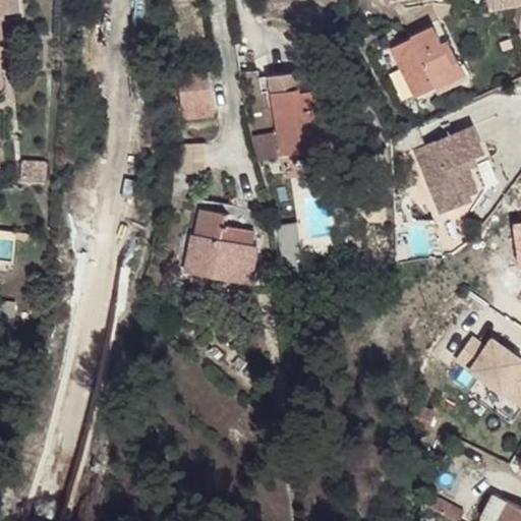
[(0,0),(0,11),(14,9),(13,0),(0,0)]
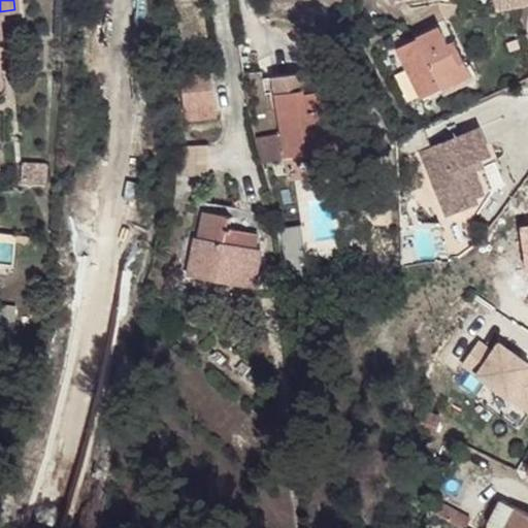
[(527,0),(496,0),(498,8),(527,3),(527,0)]
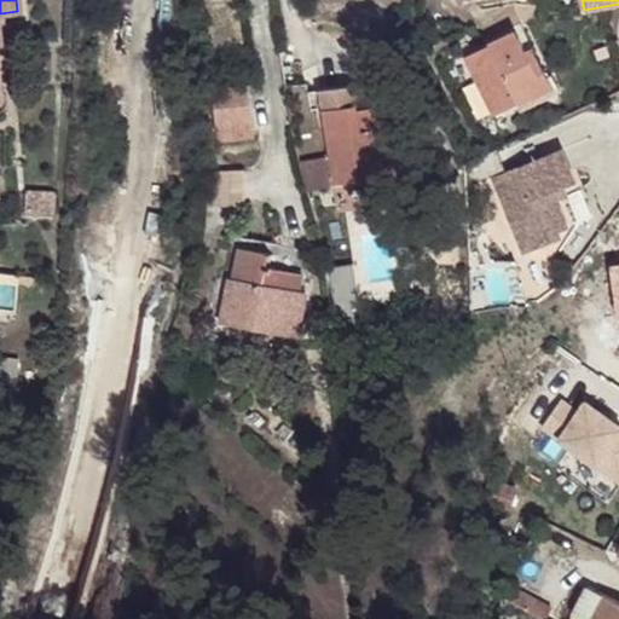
[(513,30),(462,52),(489,113),(513,103),(509,94),(543,79),(528,47),(521,51),(513,30)]
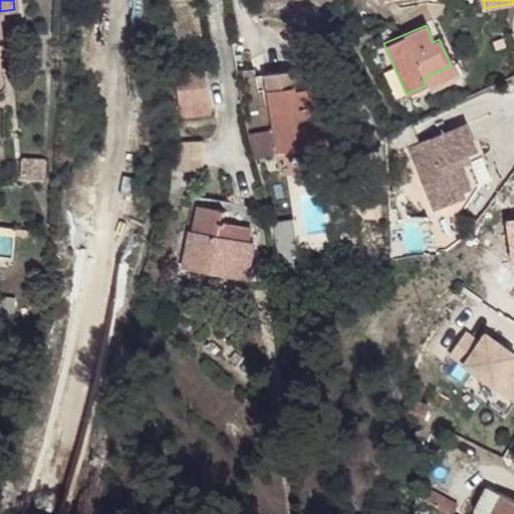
[(426,85),(406,93),(409,99),(456,77),(451,65),(423,78),(426,85)]
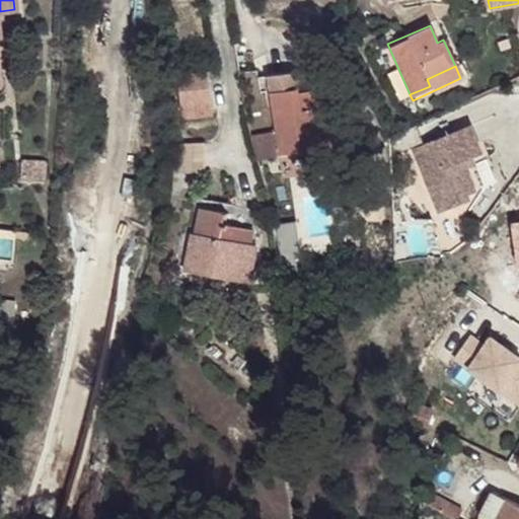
[(272,73),(276,112),(318,106),(313,67),(272,73)]
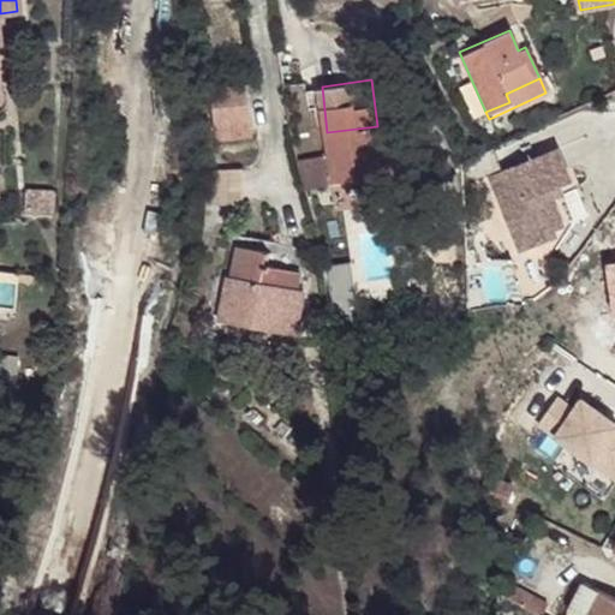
[(209,89),(215,127),(252,120),(245,84),(209,89)]
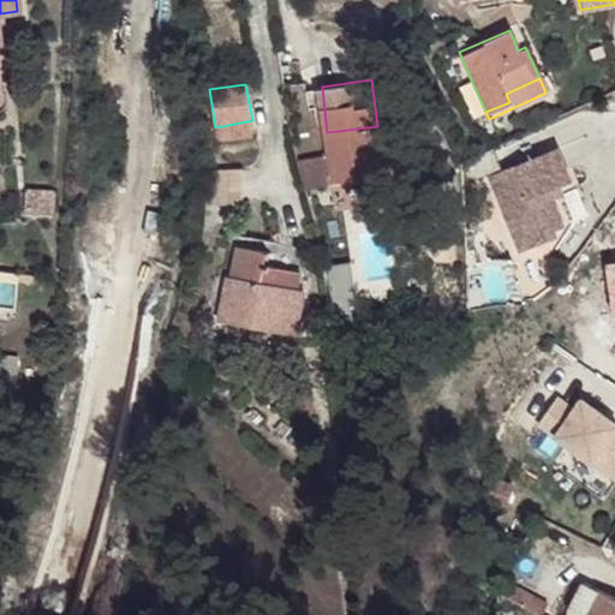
[(215,127),(218,135),(252,129),(252,120),(215,127)]
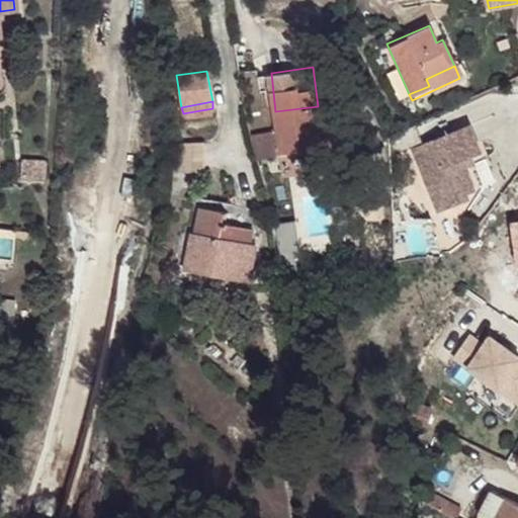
[(275,111),(280,152),(323,147),(318,106),(275,111)]
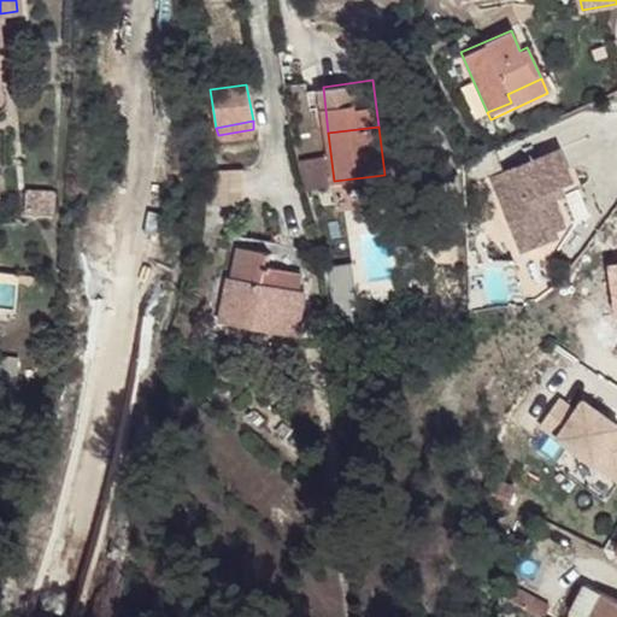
[(552,147),(489,178),(526,252),(558,236),(554,230),(564,224),(551,198),(557,195),(552,188),(569,180),(552,147)]
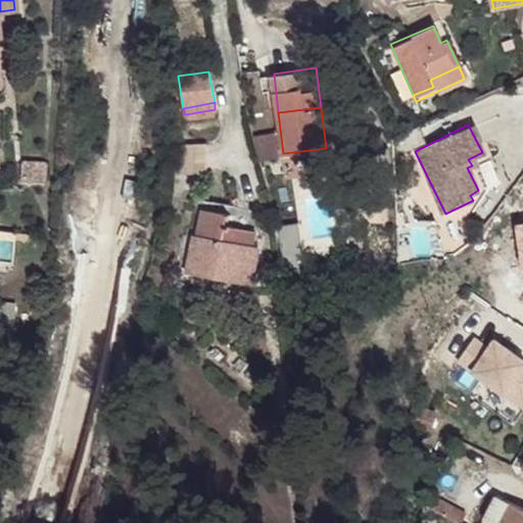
[(207,139),(175,141),(177,172),(209,170),(207,139)]
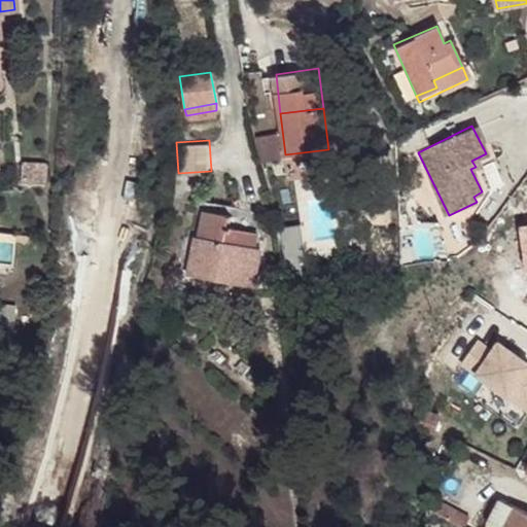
[(485,198),(482,191),(473,197),(477,202),(485,198)]
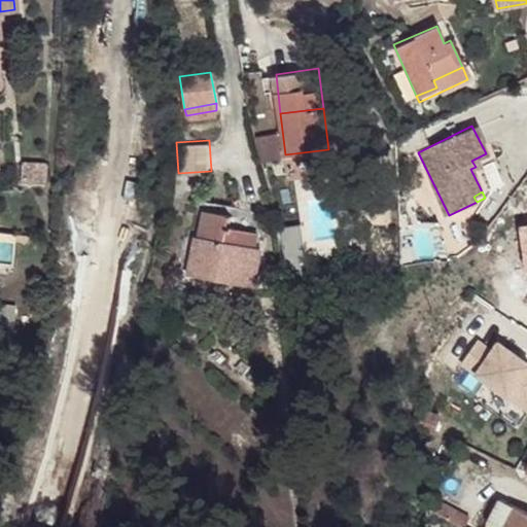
[(195,220),(194,245),(249,247),(249,233),(219,232),(220,220),(195,220)]
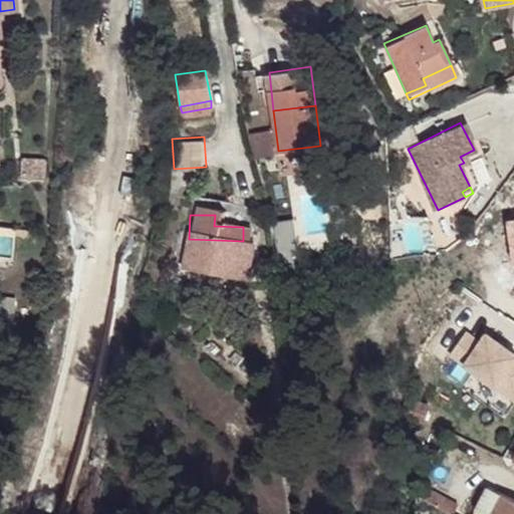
[(186,239),(184,263),(209,264),(209,278),(245,278),(247,241),(243,241),(189,239),(186,239)]
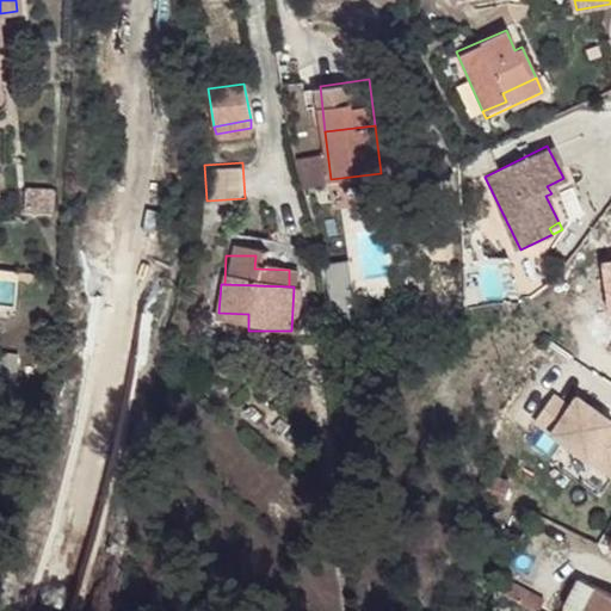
[(413,301),(414,314),(439,312),(437,298),(413,301)]
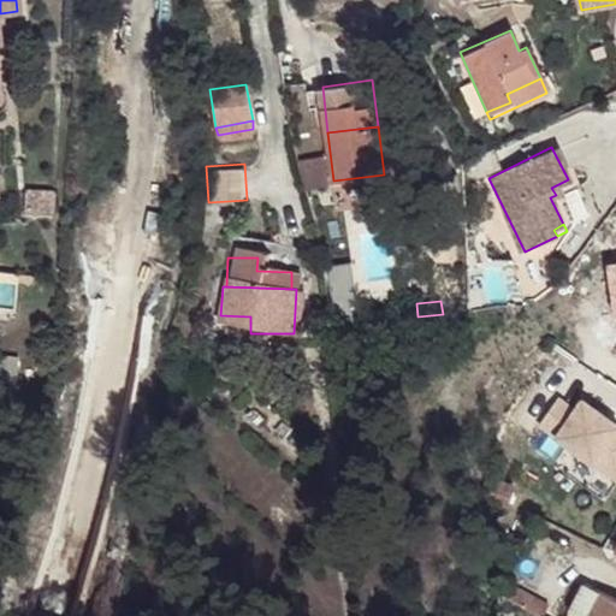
[(220,315),(219,332),(250,333),(250,317),(220,315)]
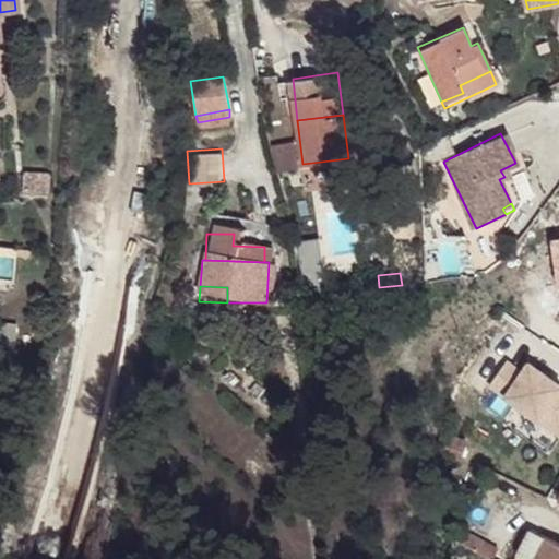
[(507,356),(487,385),(558,433),(558,373),(528,354),(521,366),(507,356)]
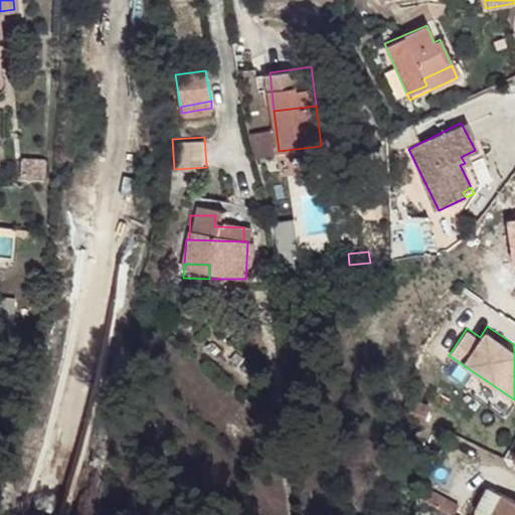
[(407,391),(399,415),(423,422),(427,410),(430,407),(420,403),(422,396),(407,391)]
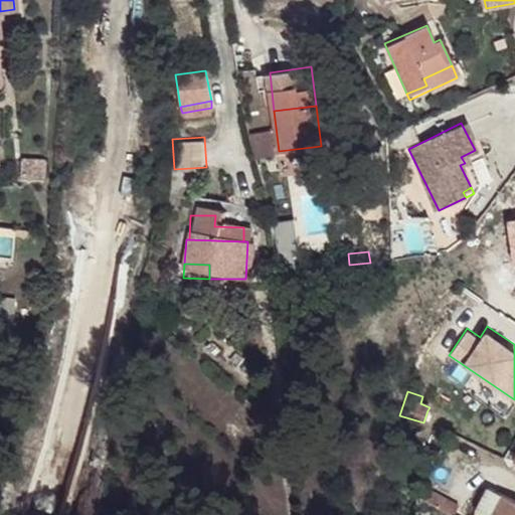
[(514,514),(514,501),(487,487),(474,514),(514,514)]
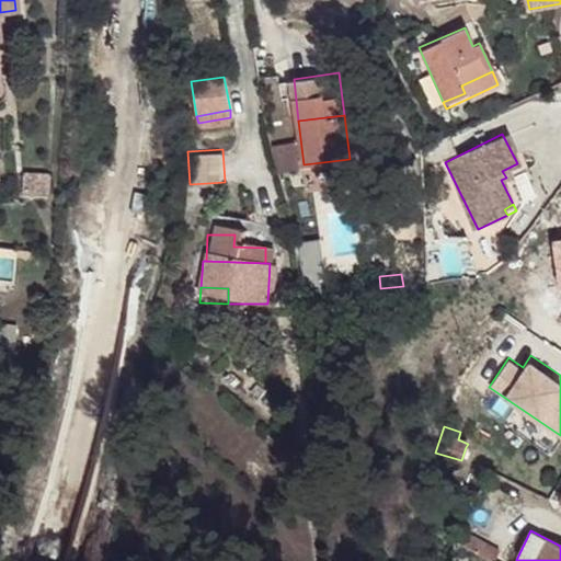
[(450,539),(446,560),(456,560),(459,545),(450,539)]
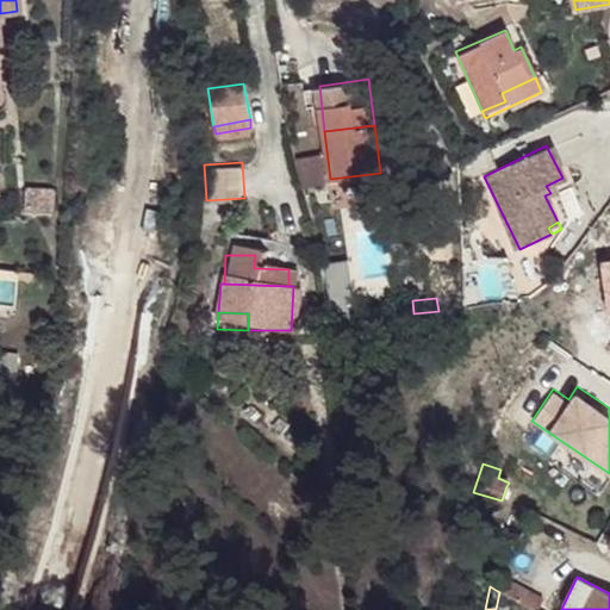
[(527,593),(521,604),(531,609),(537,609),(542,601),(527,593)]
